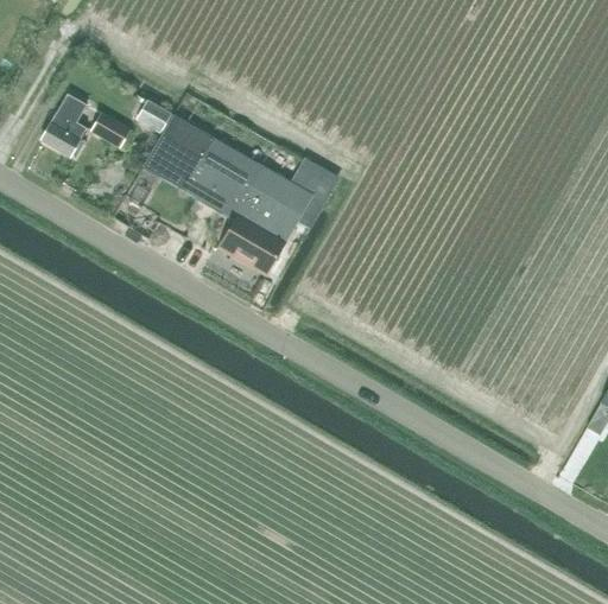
[(70,156),(87,126),(77,121),(87,103),(67,91),(39,139),(70,156)]
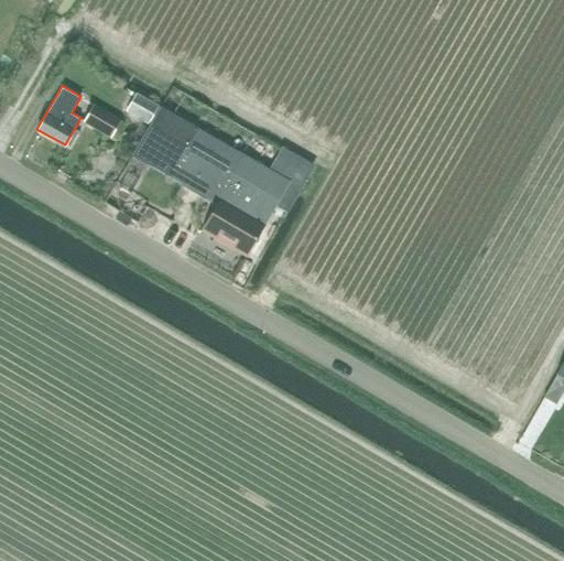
[(126,109),(148,122),(159,104),(137,90),(126,109)]
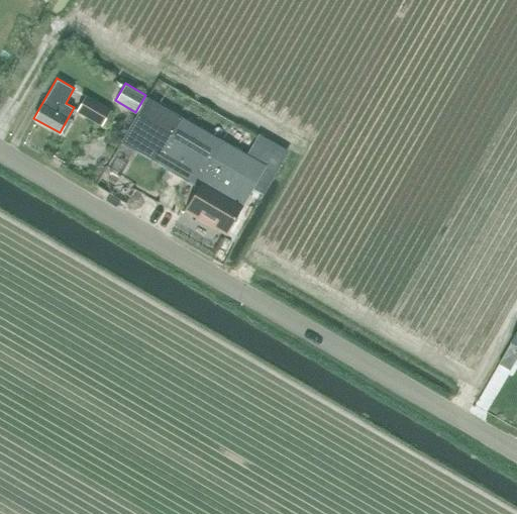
[(102,125),(111,109),(86,94),(77,110),(102,125)]
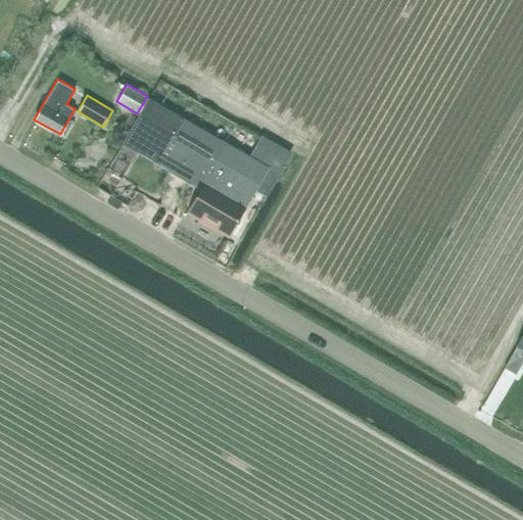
[(148,98),(123,143),(132,148),(139,135),(163,149),(156,162),(201,187),(189,209),(231,234),(245,207),(241,205),(250,189),(254,191),(269,167),(226,141),(225,142),(148,98)]
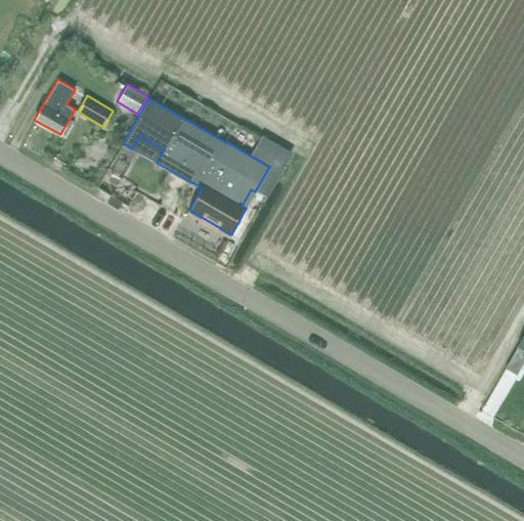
[(523,349),(518,346),(506,367),(517,374),(523,360),(523,349)]
